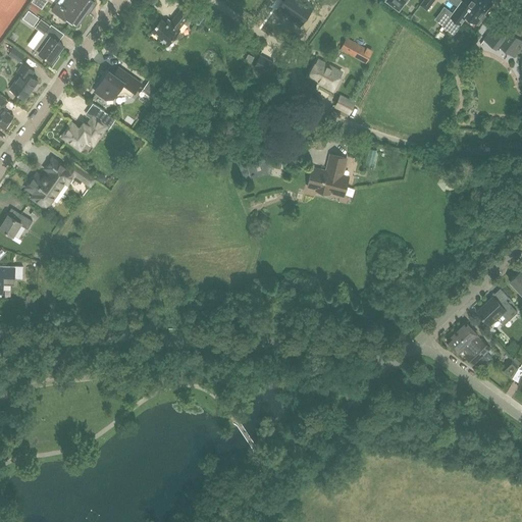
[(38,12),(44,5),(40,0),(32,0),(29,4),(38,12)]
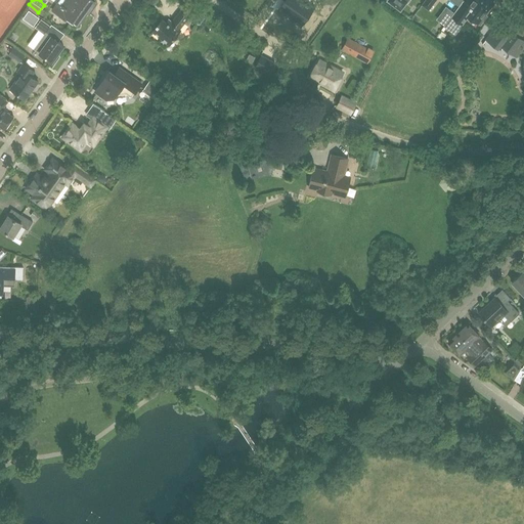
[(94,1),(92,0),(68,0),(64,5),(62,4),(61,5),(57,2),(53,9),(67,19),(69,17),(78,25),(94,1)]
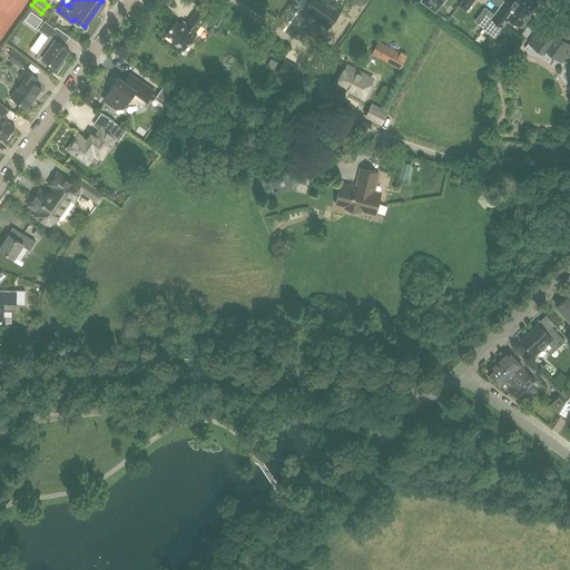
[(326,28),(340,10),(327,1),(327,0),(305,0),(310,2),(304,11),(326,28)]
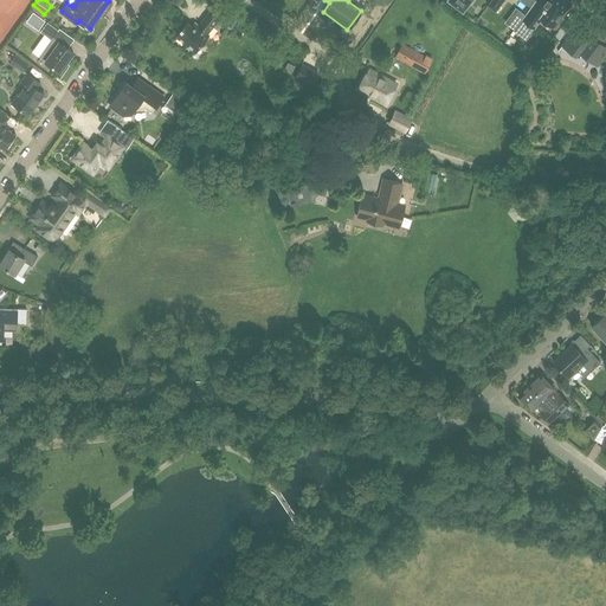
[(463,12),(472,0),(471,0),(447,0),(463,12)]
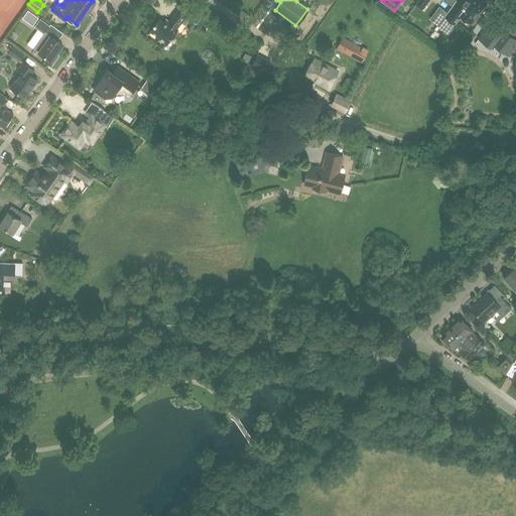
[(421,9),(428,0),(418,0),(415,4),(421,9)]
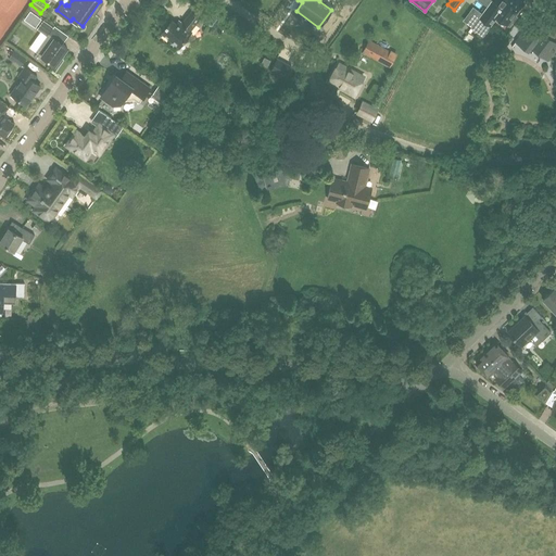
[(483,21),(491,26),(497,17),(509,26),(517,16),(515,15),(523,3),(519,0),(503,0),(501,0),(498,4),(500,5),(496,9),(490,3),(474,24),(479,28),(483,21)]
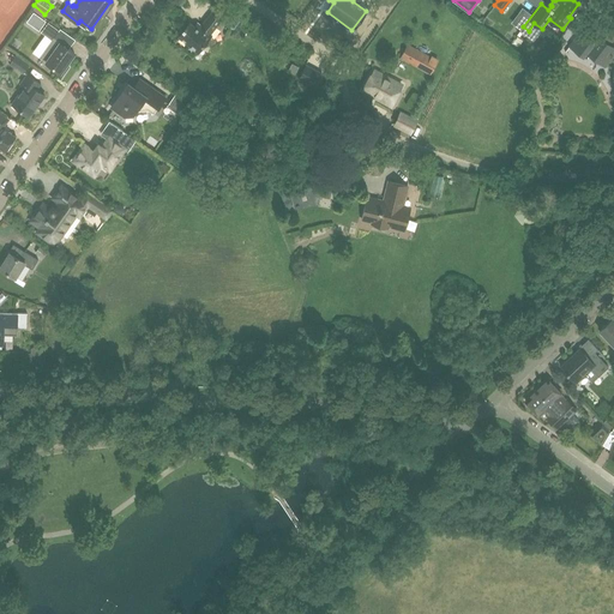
[(46,22),(35,13),(28,22),(40,30),(46,22)]
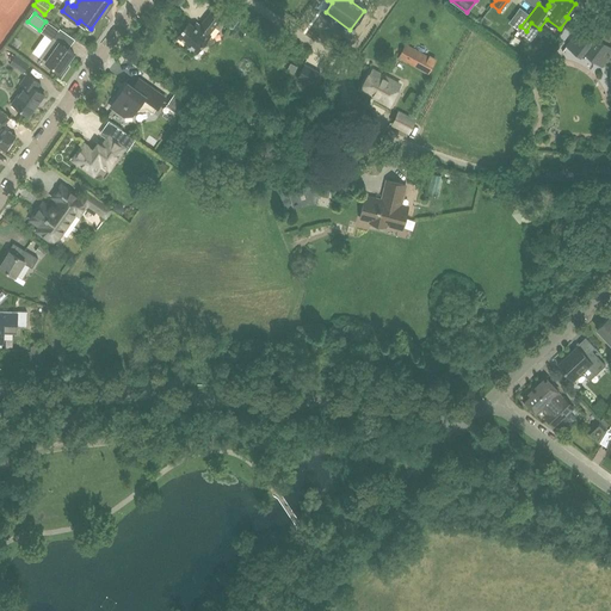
[(218,20),(220,20),(210,13),(199,26),(196,24),(193,26),(189,23),(178,36),(197,51),(210,36),(208,34),(214,26),(218,29),(222,24),(218,20)]
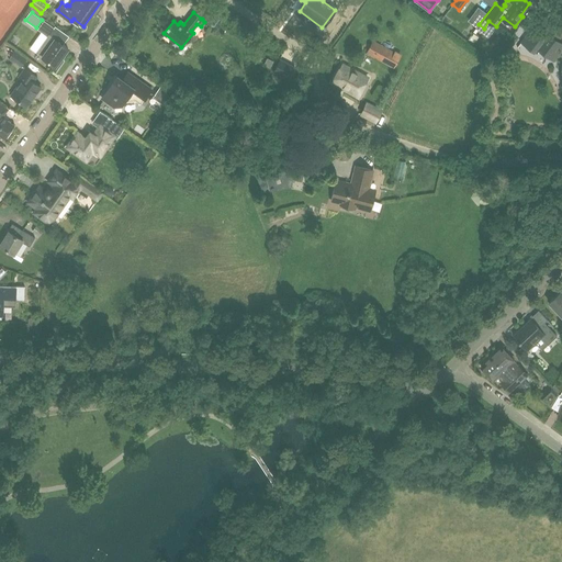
[(48,37),(55,29),(44,21),(37,30),(48,37)]
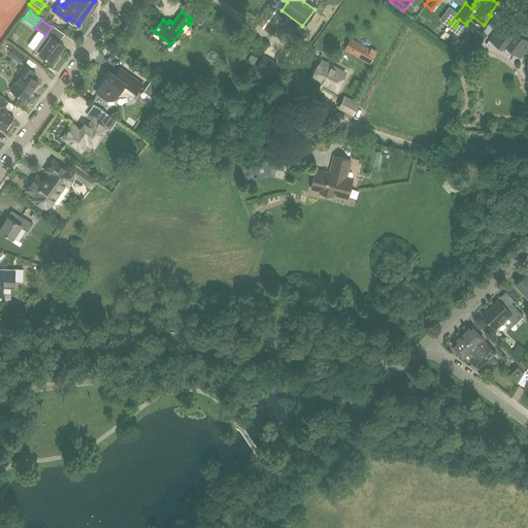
[(504,51),(507,46),(521,57),(527,46),(527,40),(522,36),(527,28),(520,22),(518,25),(510,20),(503,29),(500,26),(490,39),(504,51)]
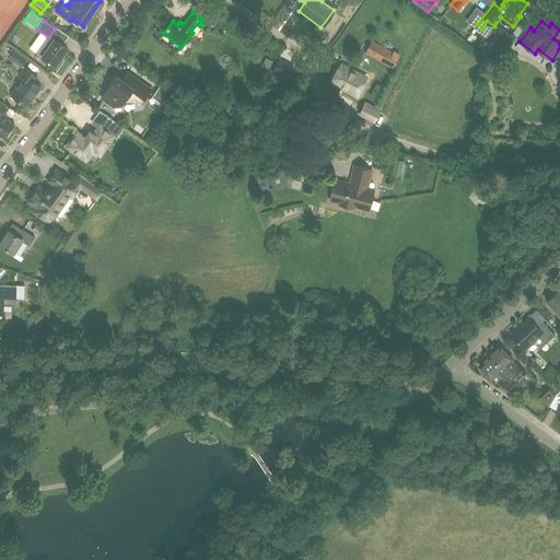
[(61,58),(68,48),(55,38),(50,44),(45,39),(36,53),(48,60),(46,63),(56,71),(63,60),(61,58)]
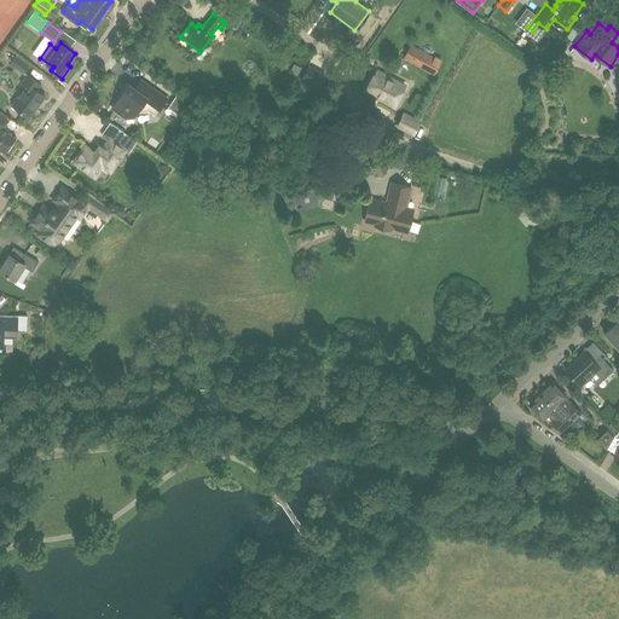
[(434,75),(441,62),(411,45),(404,58),(434,75)]
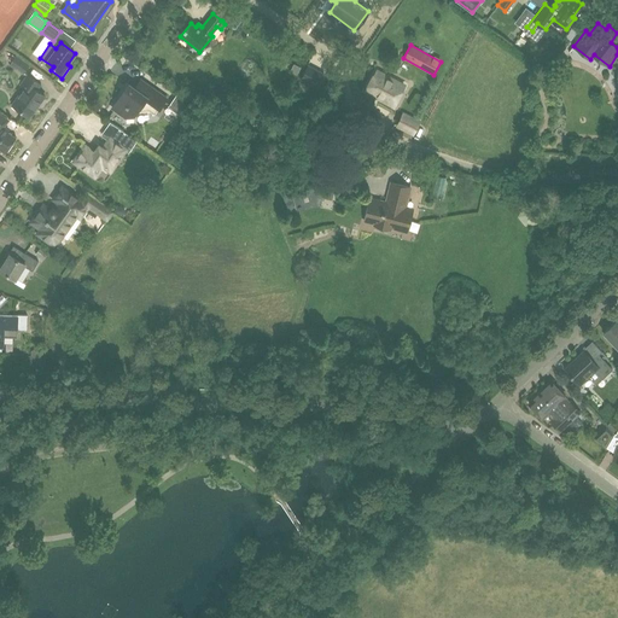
[(30,65),(16,54),(10,64),(23,75),(30,65)]
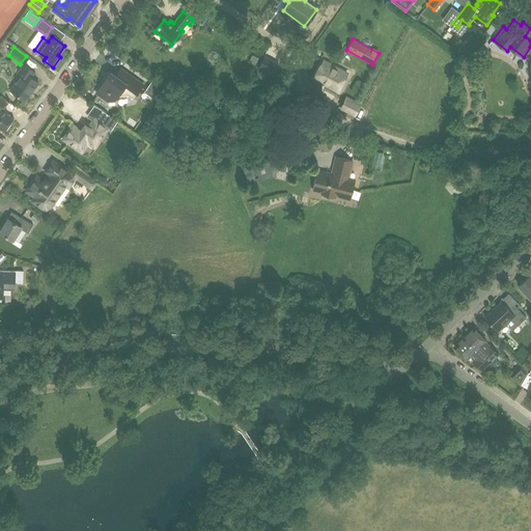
[(259,68),(273,77),(279,66),(266,58),(259,68)]
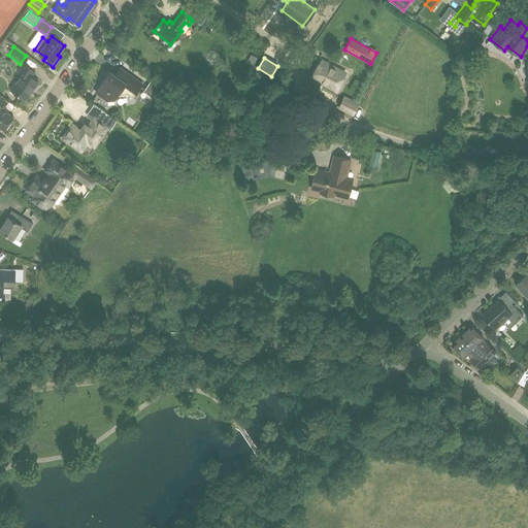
[(336,90),(345,72),(322,60),(312,77),(336,90)]
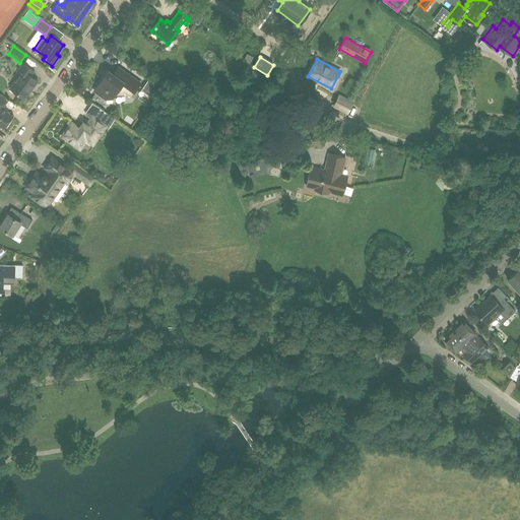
[(25,99),(38,80),(30,75),(34,70),(23,63),(18,70),(21,72),(10,87),(25,99)]
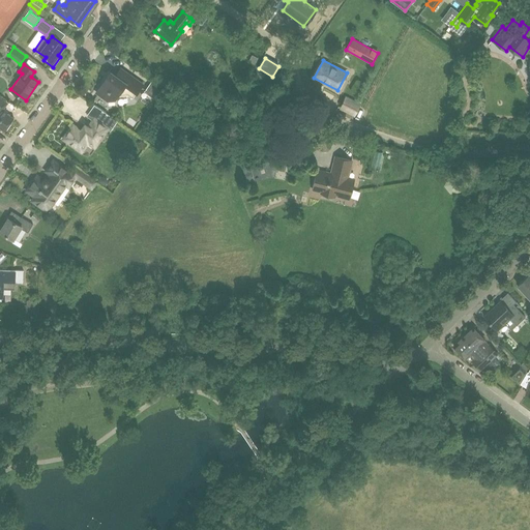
[(163,64),(153,71),(159,79),(168,70),(163,64)]
